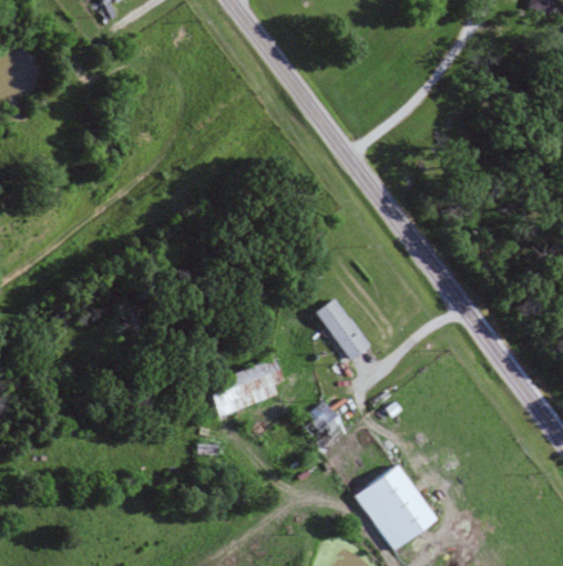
[(110,18),(118,13),(109,0),(106,0),(101,4),(110,18)]
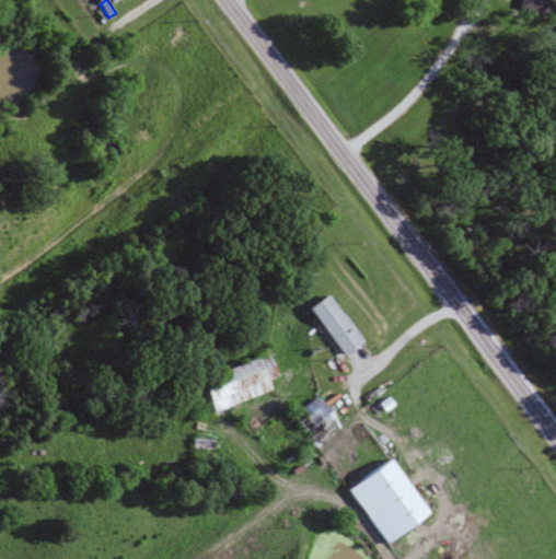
[(346,357),(366,342),(332,294),(312,309),(346,357)]
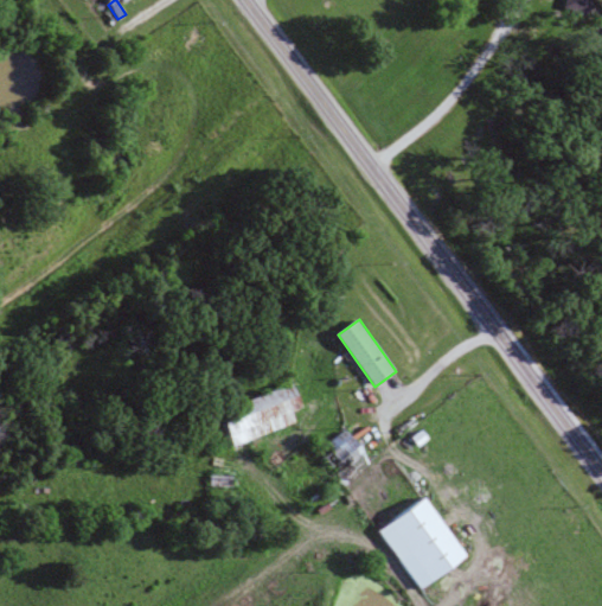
[(234,445),(298,425),(294,413),(305,409),(296,384),(223,408),(234,445)]
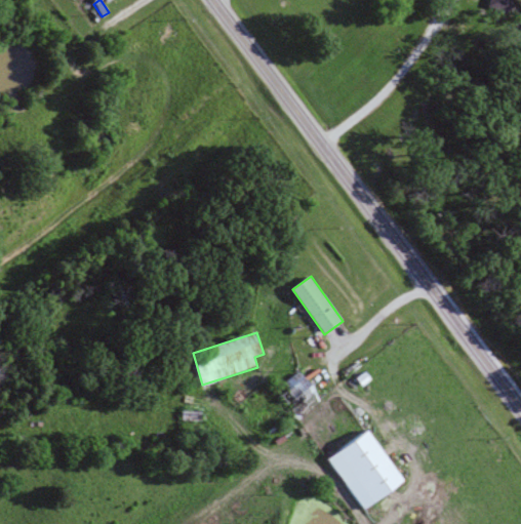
[(275,394),(299,417),(322,395),(297,371),(275,394)]
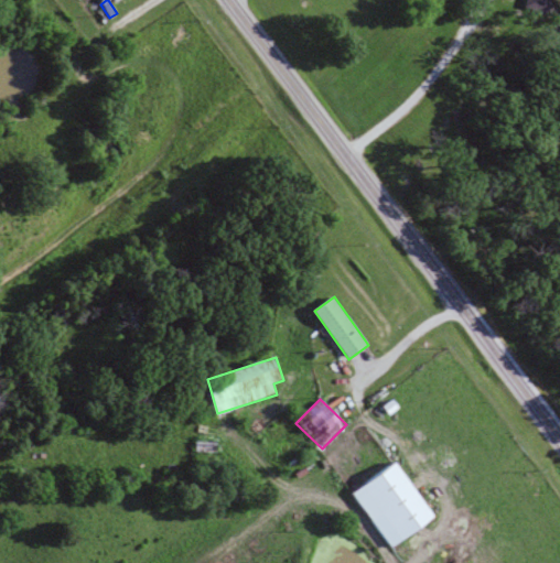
[(352,490),(389,549),(435,519),(398,461),(352,490)]
